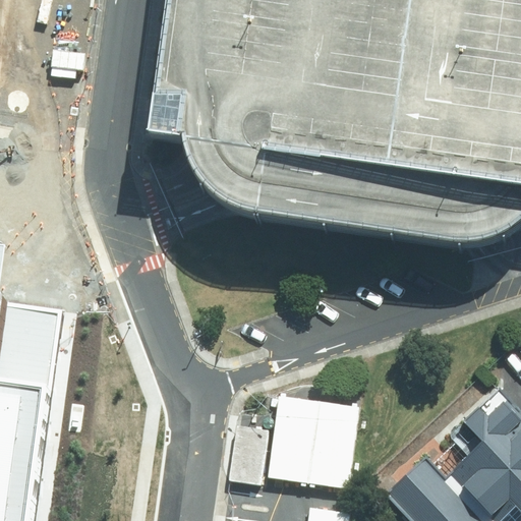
[(520,0),(175,0),(155,139),(194,146),(199,169),(209,182),(228,209),(257,222),(482,249),(504,244),(513,242),(520,237),(520,0)]
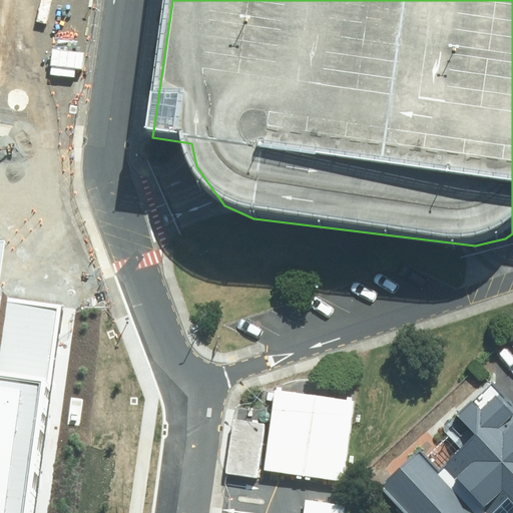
[(1,297),(2,288),(0,287),(0,280),(2,264),(5,240),(0,238),(0,512),(23,512),(52,304),(1,297)]
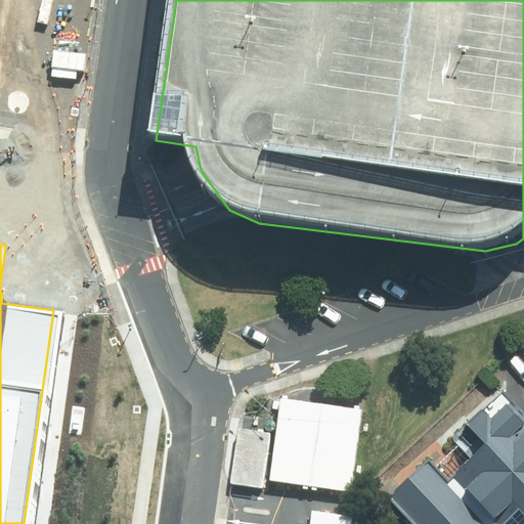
[(523,523),(523,402),(491,367),(372,478),(413,523),(523,523)]
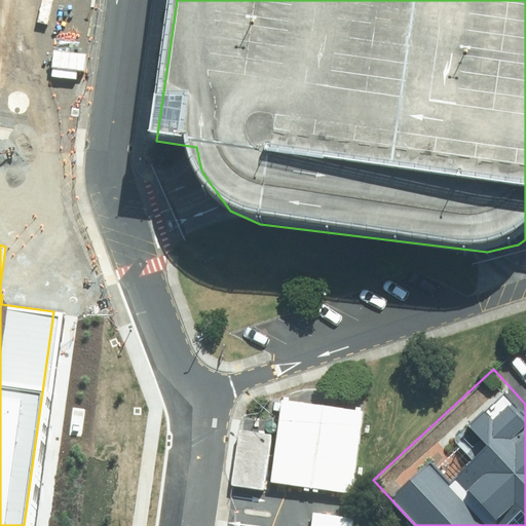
[(364,411),(282,400),(270,482),(352,493),(364,411)]
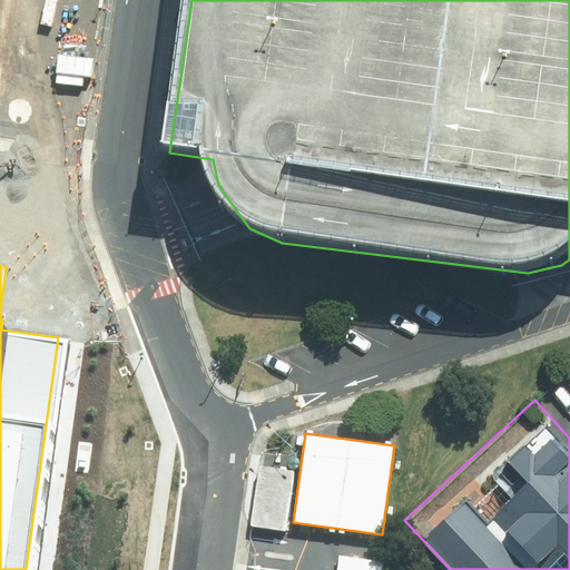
[(294,471),(258,465),(249,527),(285,531),(294,471)]
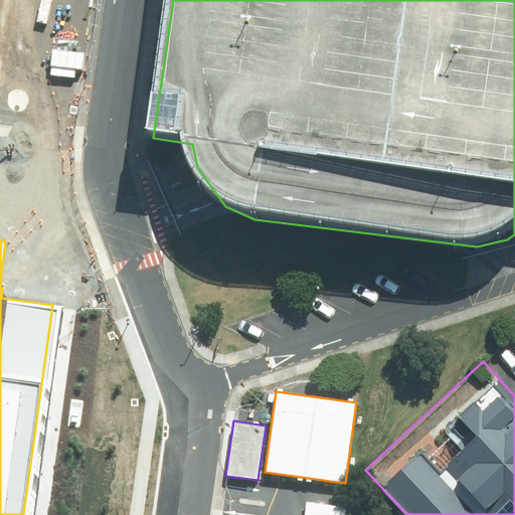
[(345,514),(347,507),(306,502),(304,514),(345,514)]
